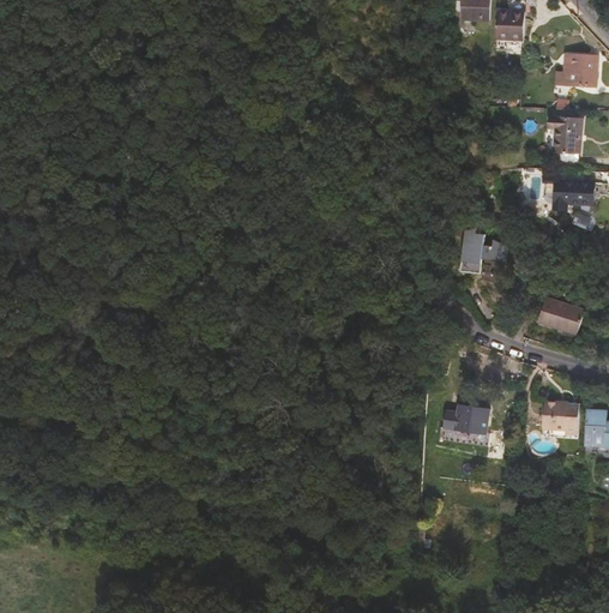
[(484,17),(486,0),(456,0),(456,16),(484,17)]
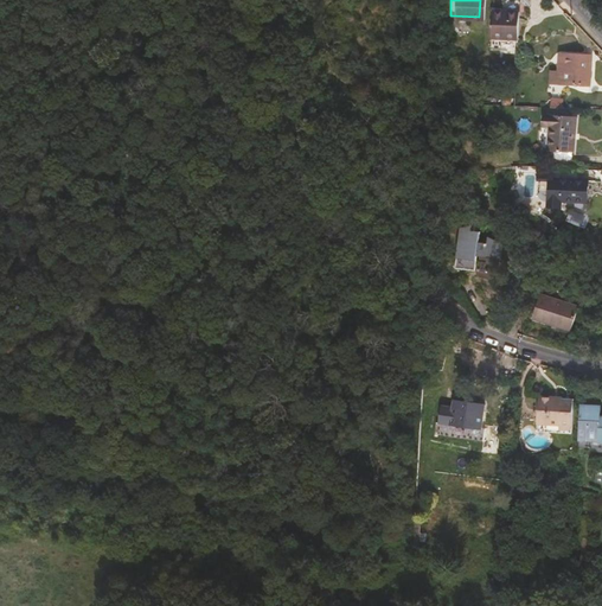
[(513,37),(514,10),(487,8),(486,36),(513,37)]
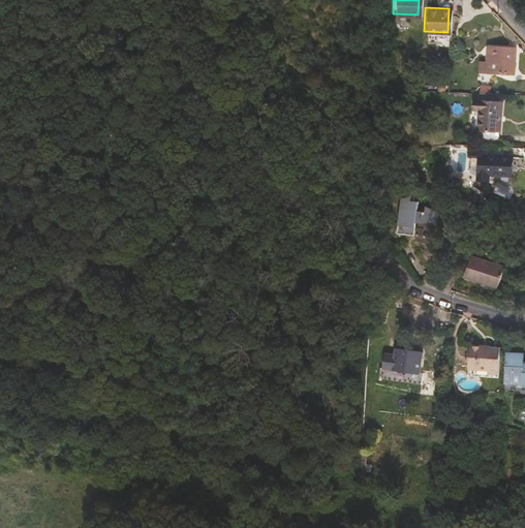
[(481,60),(481,74),(508,74),(508,53),(499,52),(499,49),(481,49),(481,60)]
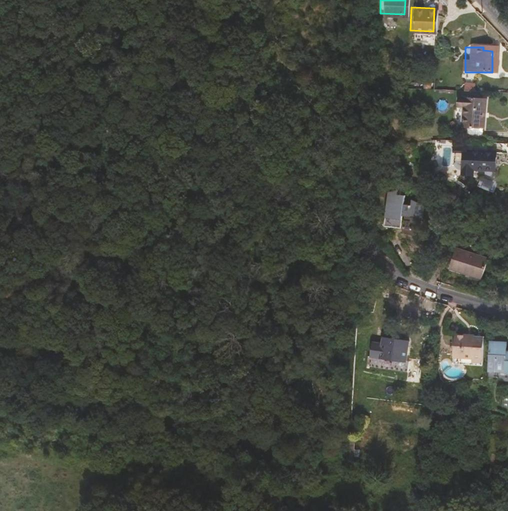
[(481,98),(458,96),(458,105),(462,106),(461,127),(484,128),(485,107),(481,107),(481,98)]
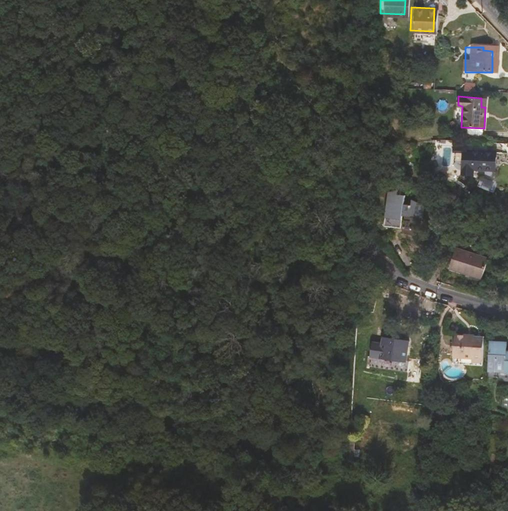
[(462,143),(460,172),(470,172),(471,168),(491,170),(492,152),(485,152),(486,144),(462,143)]
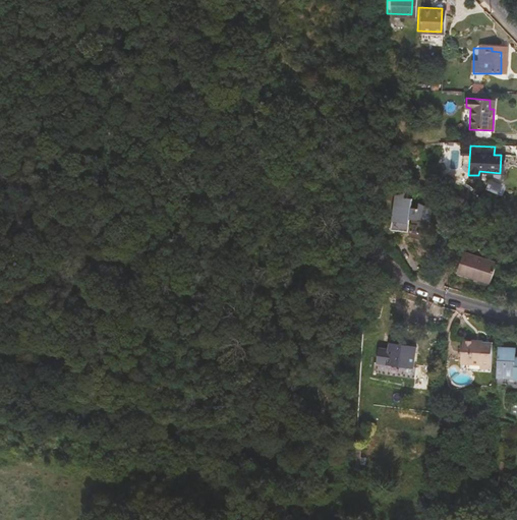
[(504,192),(504,174),(482,174),(482,177),(489,177),(489,192),(504,192)]
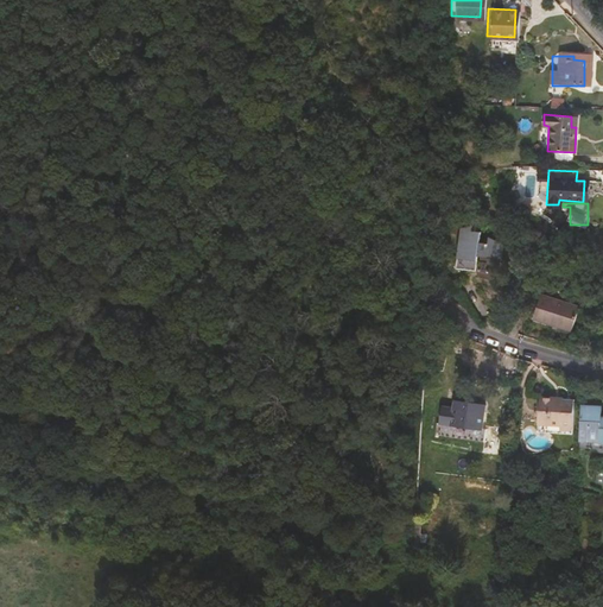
[(473,232),(461,272),(480,278),(484,263),(507,270),(514,246),(500,236),(495,252),(488,250),(490,239),(483,235),(483,232),(473,232)]
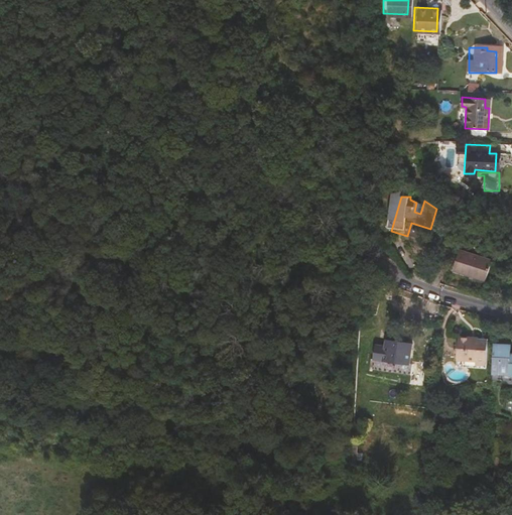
[(455,249),(449,269),(478,278),(485,257),(455,249)]
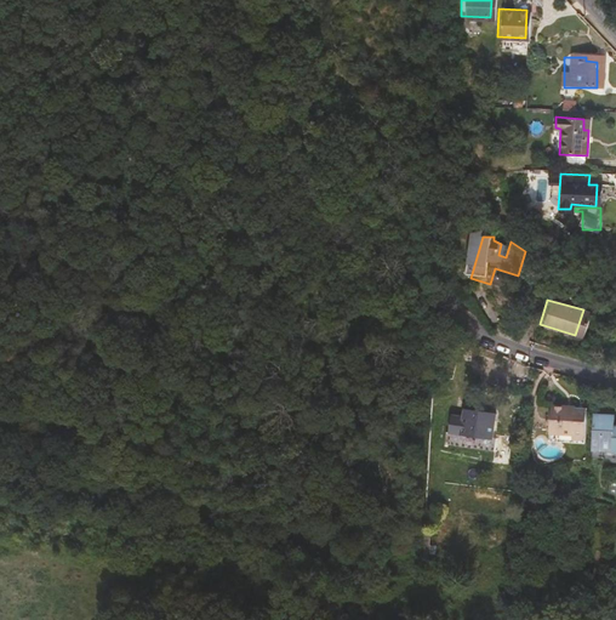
[(437,339),(437,353),(455,354),(455,340),(437,339)]
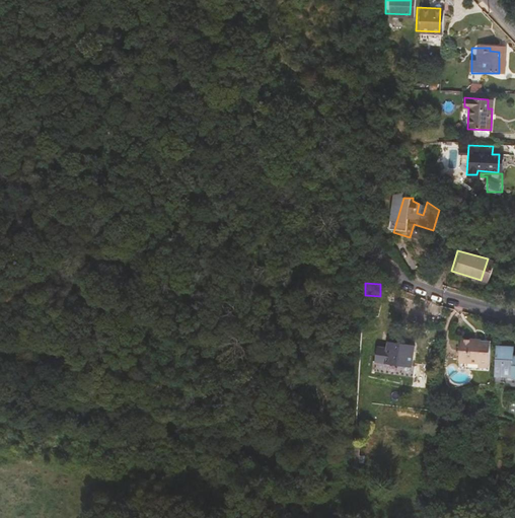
[(459,338),(457,368),(488,369),(490,340),(459,338)]
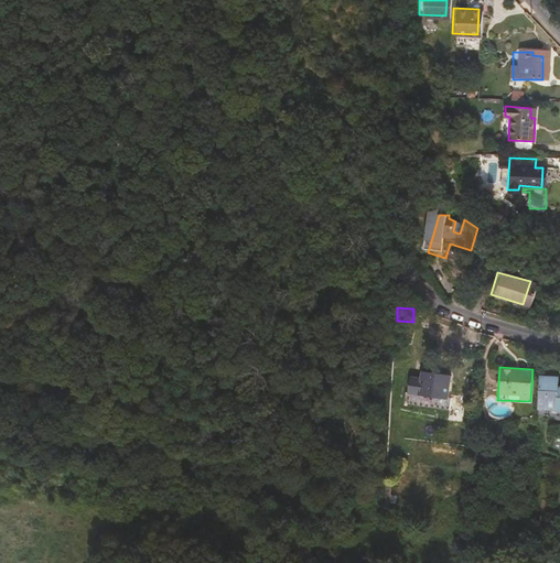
[(439,381),(440,375),(423,372),(422,379),(419,378),(409,377),(405,403),(445,410),(449,394),(445,394),(448,383),(439,381)]
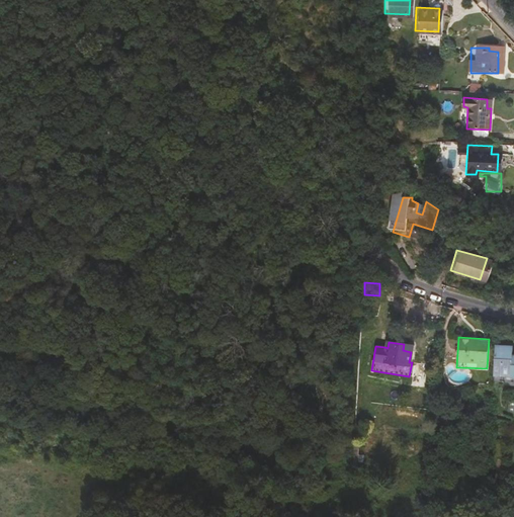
[(492,378),(513,380),(513,355),(512,355),(512,347),(494,345),(492,378)]
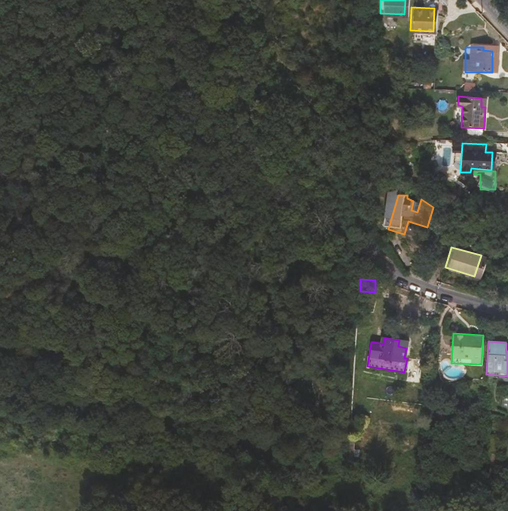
[(440,415),(440,424),(453,424),(453,416),(440,415)]
